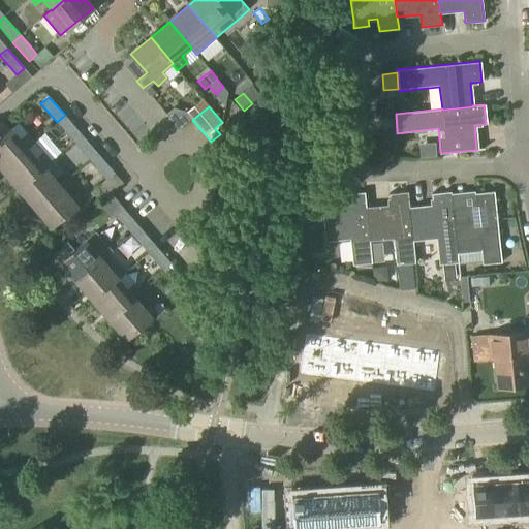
[(72,141),(81,133),(65,115),(57,122),(72,141)]
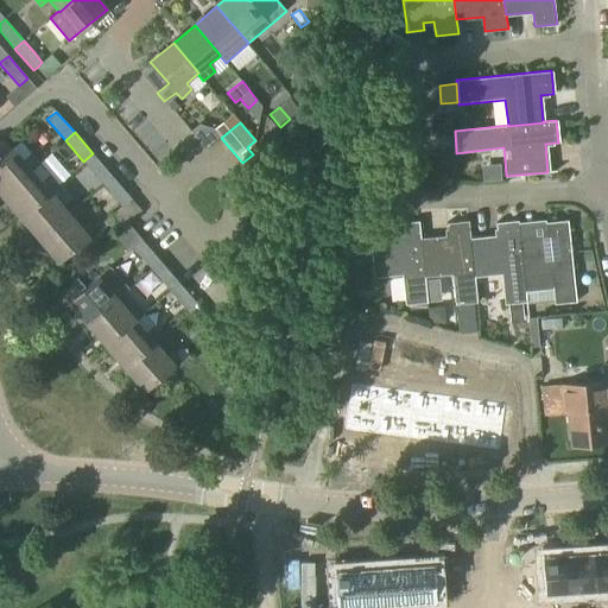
[(456,152),(454,135),(432,138),(435,154),(456,152)]
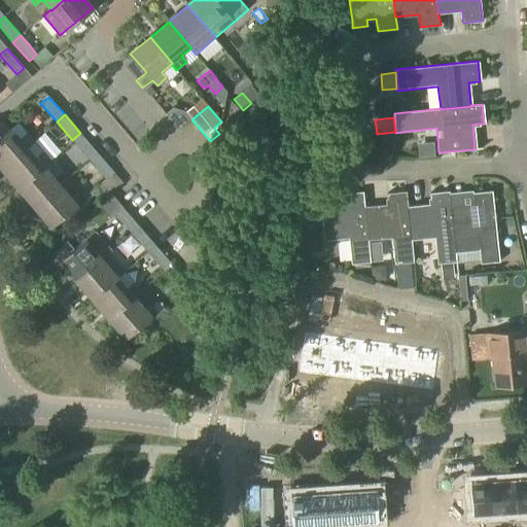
[(33,141),(34,140),(19,121),(8,129),(2,120),(0,121),(0,166),(1,169),(27,147),(33,142),(33,141)]
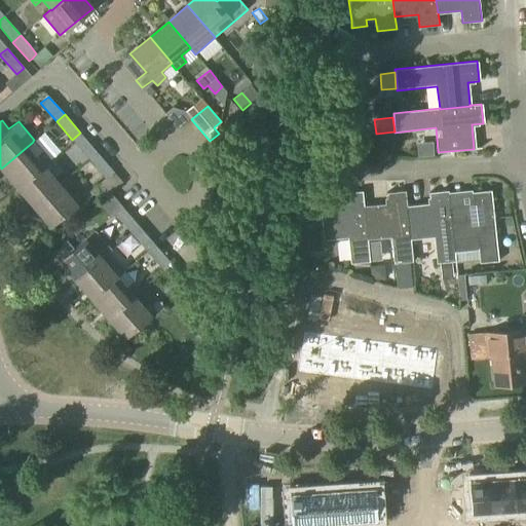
[(88,158),(97,152),(80,133),(72,140),(88,158)]
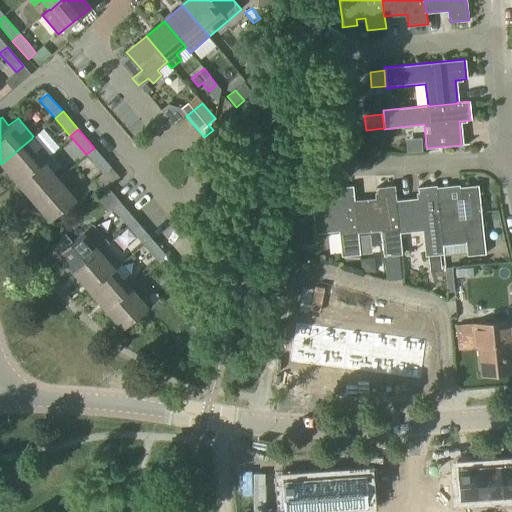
[(48,156),(49,154),(33,136),(32,137),(32,138),(26,143),(1,164),(17,182),(42,161),(42,162),(48,156)]
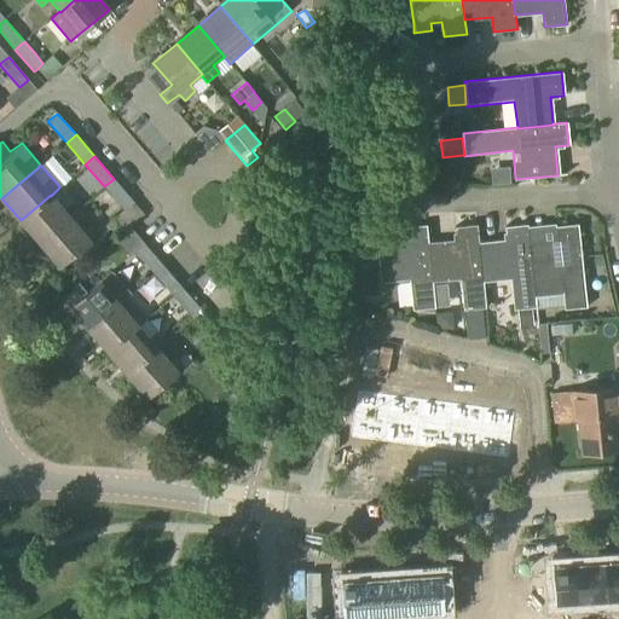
[(123,232),(144,215),(134,202),(114,179),(104,186),(125,210),(113,220),(123,232)]
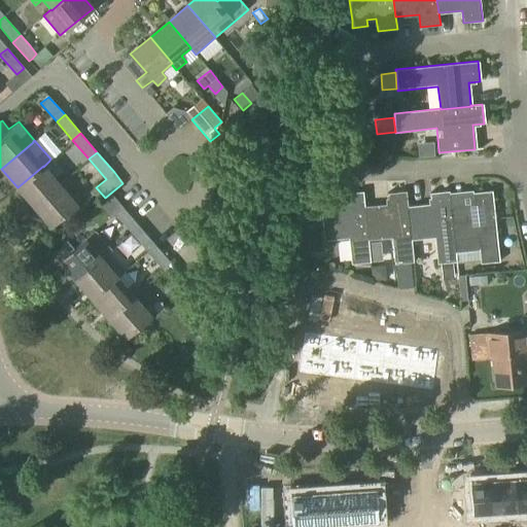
[(34,206),(59,184),(44,168),(51,161),(50,159),(49,161),(43,167),(43,166),(18,187),(34,206)]
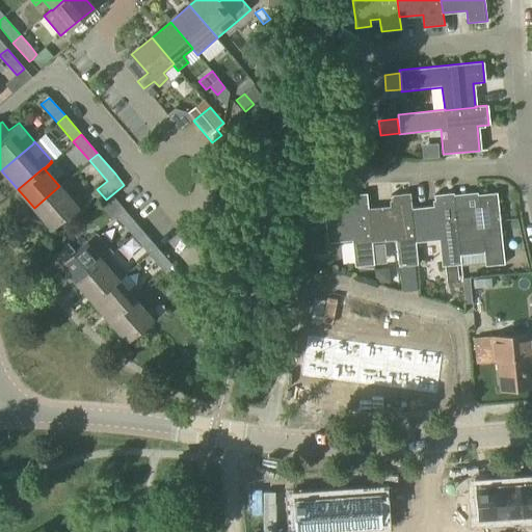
[(59,186),(34,208),(51,228),(84,200),(68,179),(59,186)]
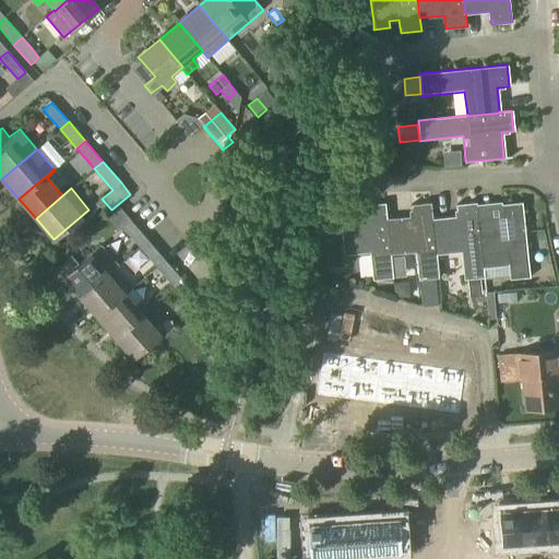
[(431,221),(431,219),(429,202),(409,204),(411,218),(385,221),(390,253),(414,251),(417,280),(420,280),(424,306),(438,305),(436,278),(437,277),(435,253),(431,221)]
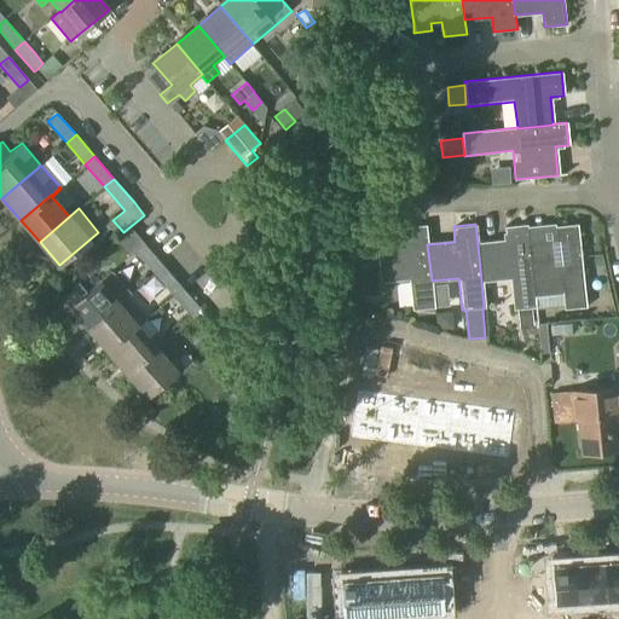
[(532,281),(528,243),(526,224),(503,225),(504,241),(478,243),(478,244),(481,281),(509,278),(512,310),(534,307),(533,298),(532,281)]
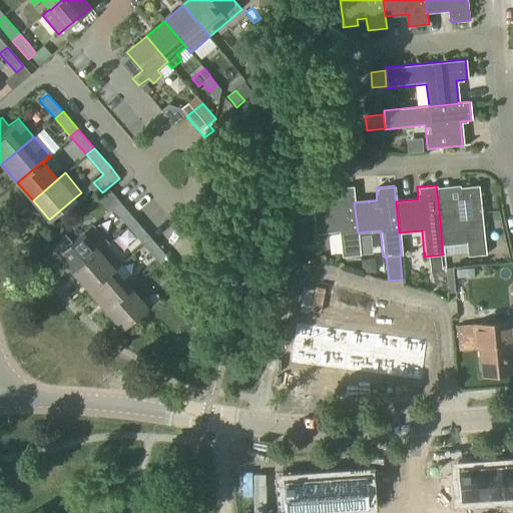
[(459,199),(438,201),(441,232),(442,246),(464,244),(465,257),(485,254),(478,185),(458,187),(459,199)]
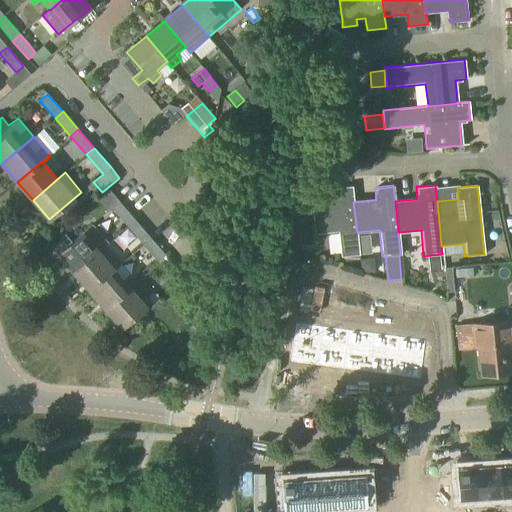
[(357,232),(353,202),(352,186),(333,188),(335,199),(334,199),(334,201),(311,203),(314,232),(338,229),(340,256),(359,254),(356,232),(357,232)]
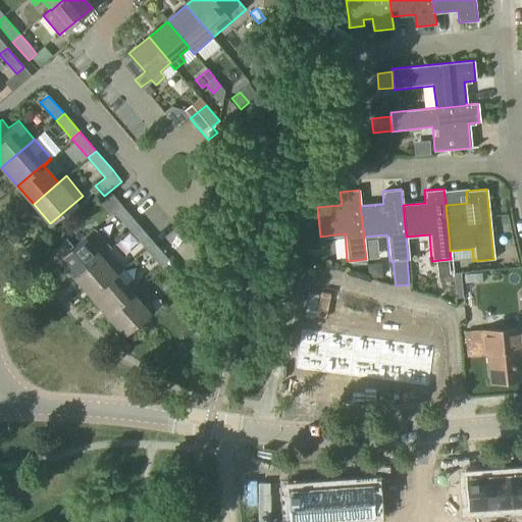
[(129,231),(138,224),(122,206),(113,212),(129,231)]
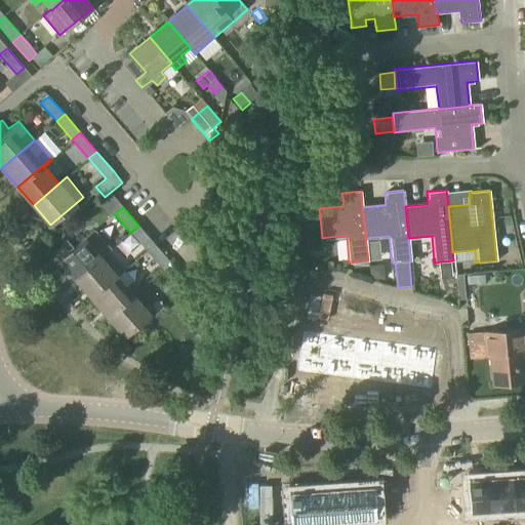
[(147,251),(155,244),(138,226),(130,233),(147,251)]
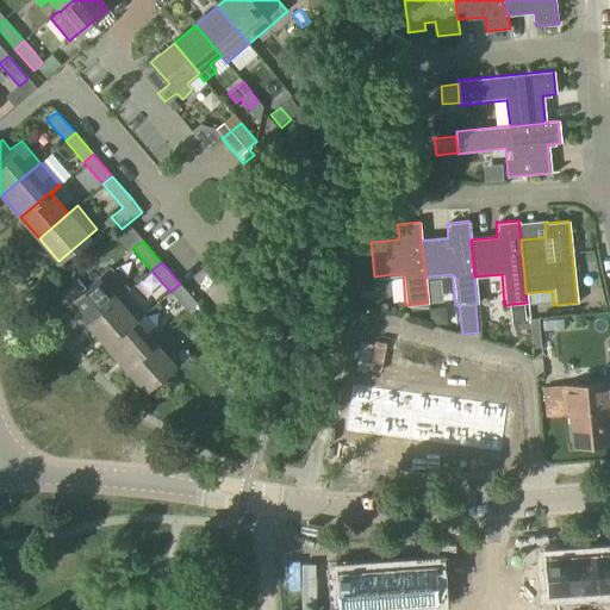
[(99,278),(69,303),(88,324),(118,300),(130,290),(111,267),(99,278)]
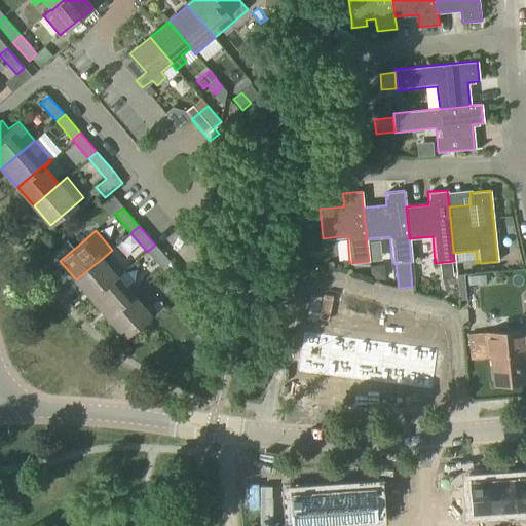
[(155,245),(147,252),(163,270),(172,263),(155,245)]
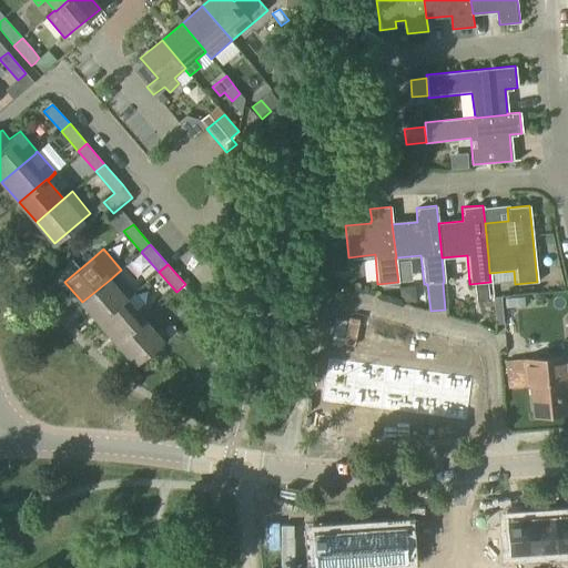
[(133,293),(135,292),(127,283),(119,290),(110,280),(82,302),(100,323),(127,300),(128,300),(134,294),(133,293)]
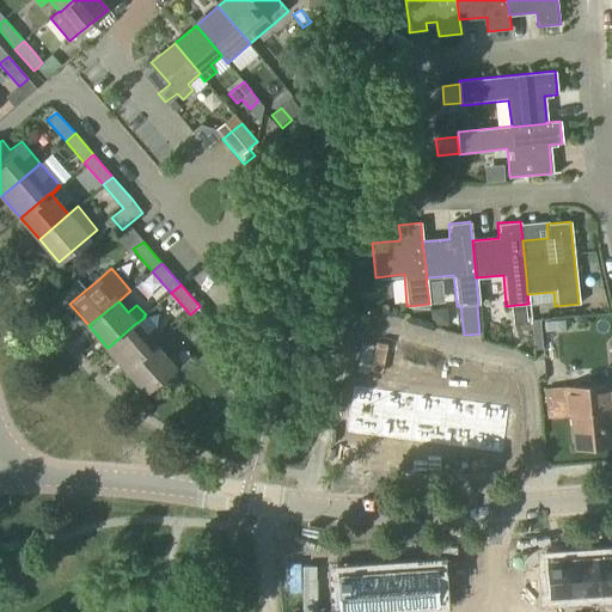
[(200,306),(190,314),(209,337),(218,329),(200,306)]
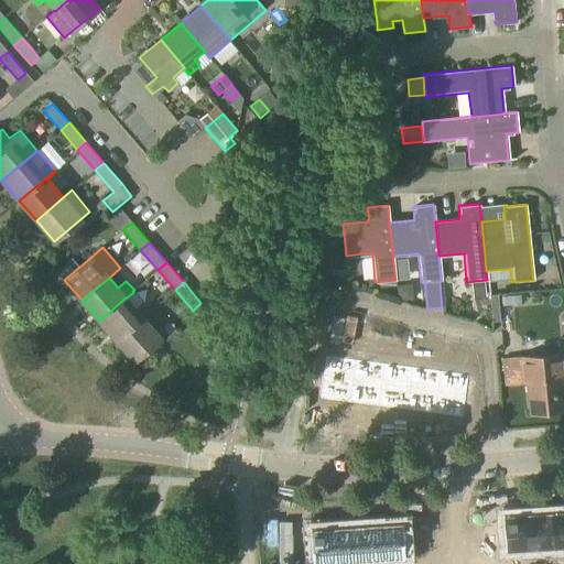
[(485,282),(472,283),(473,299),(486,297),(485,282)]
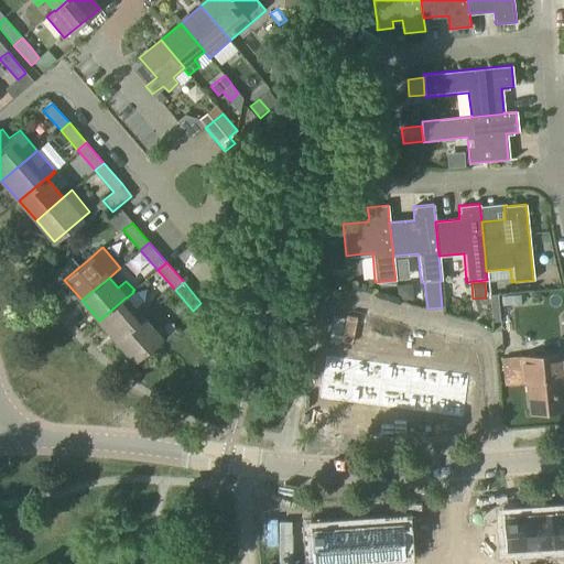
[(412,284),(397,285),(398,301),(413,300),(412,284)]
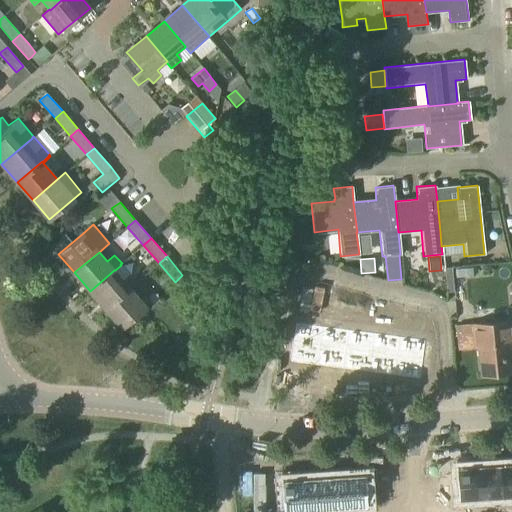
[(130,288),(130,289),(138,282),(122,263),(120,264),(121,265),(115,270),(114,270),(90,291),(105,309),(130,288)]
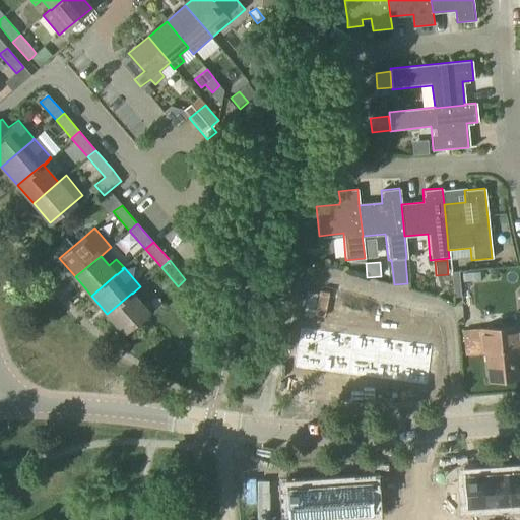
[(199,297),(199,294),(200,279),(196,279),(194,278),(188,278),(186,296),(199,297)]
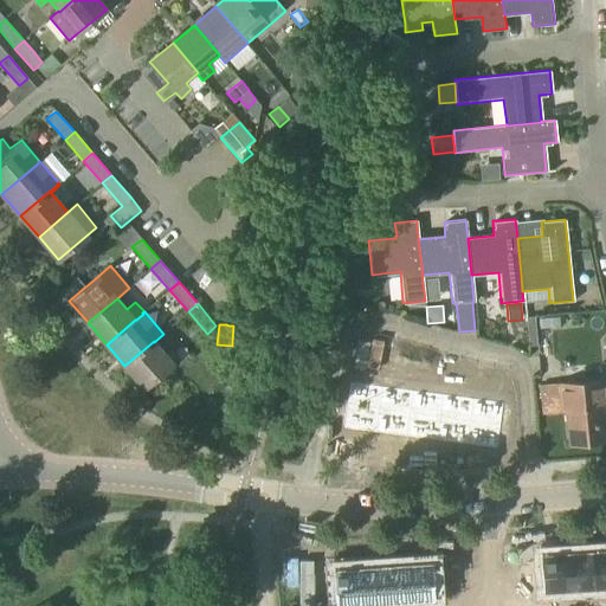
[(173,363),(154,342),(154,341),(124,366),(143,388),(173,363)]
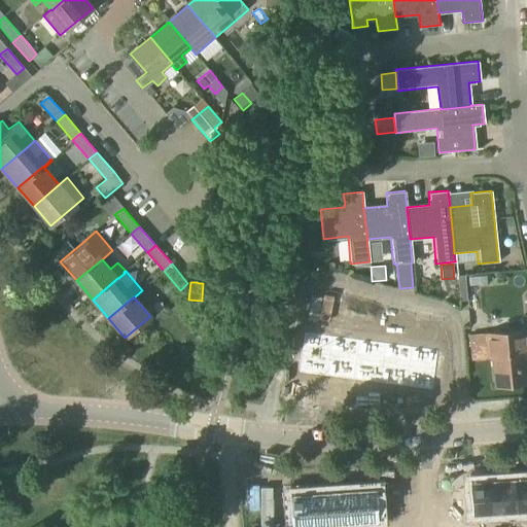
[(334,318),(336,310),(323,307),(321,315),(334,318)]
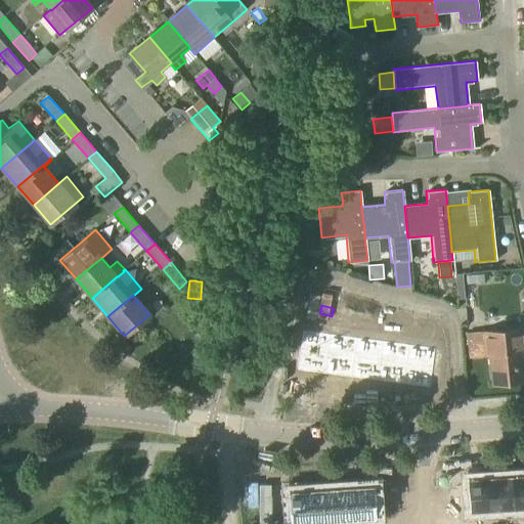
[(334,308),(332,316),(343,319),(345,311),(334,308)]
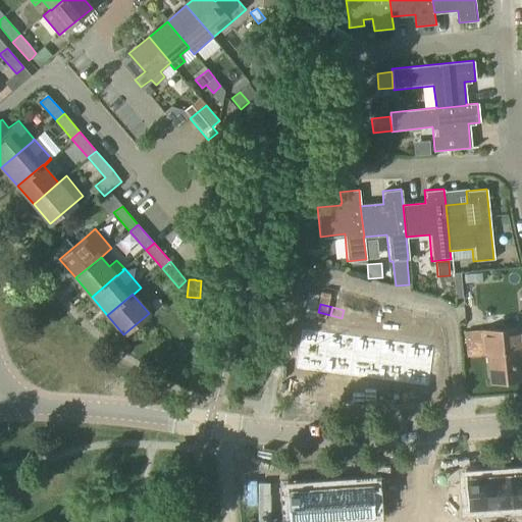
[(380,328),(382,320),(371,317),(369,325),(380,328)]
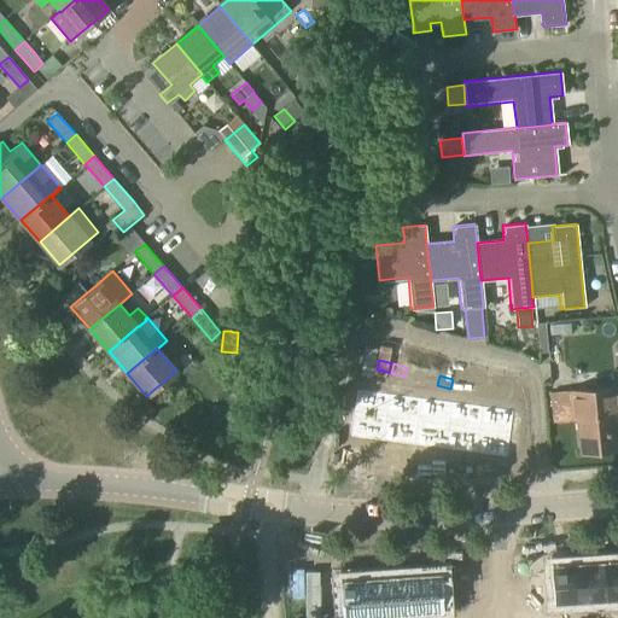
[(467,384),(453,379),(450,389),(465,392),(467,384)]
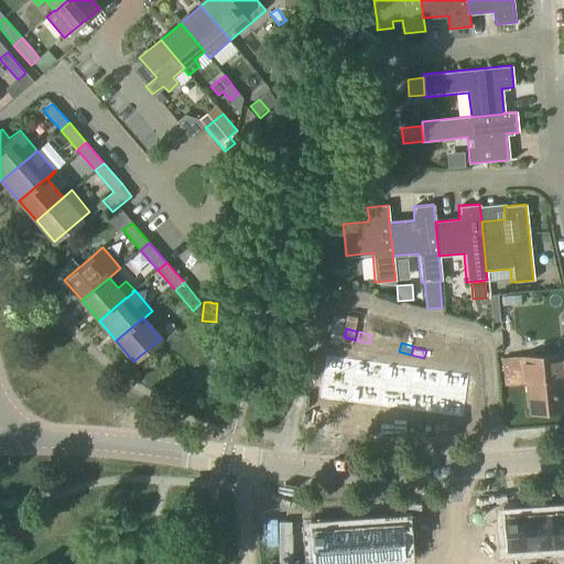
[(563,379),(561,353),(520,357),(501,358),(505,386),(522,383),(525,383),(528,413),(563,410),(560,379),(563,379)]
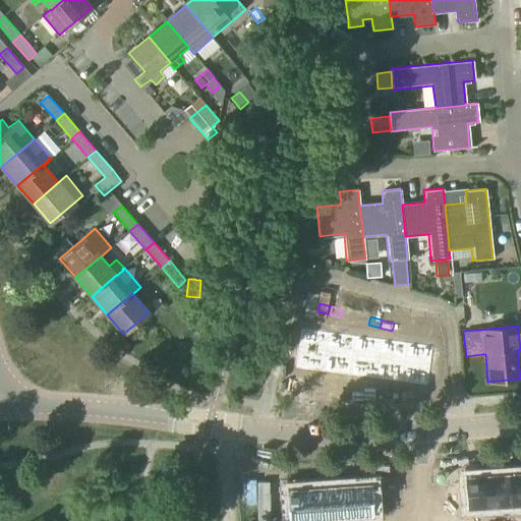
[(299,329),(294,371),(322,375),(327,332),(299,329)]
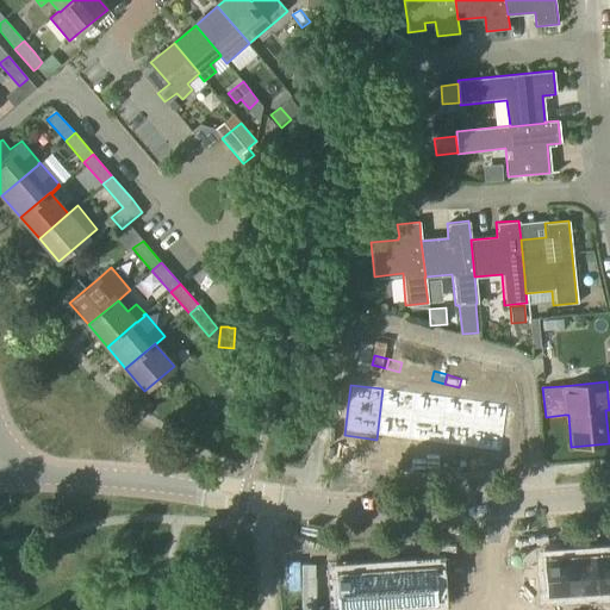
[(383,388),(377,440),(406,443),(412,392),(383,388)]
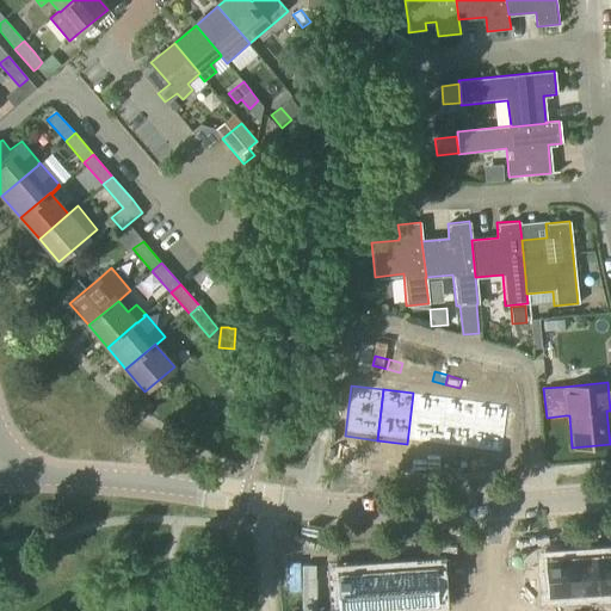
[(413,393),(407,444),(438,448),(444,396),(413,393)]
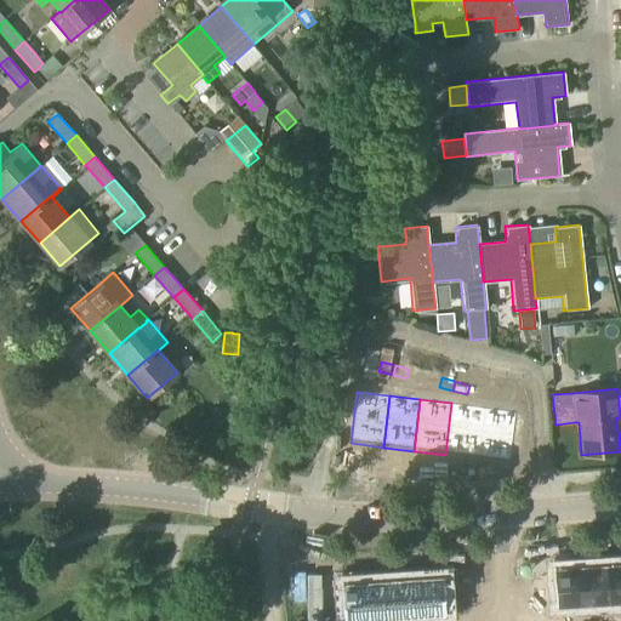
[(451,403),(445,455),(476,459),(482,406),(451,403)]
